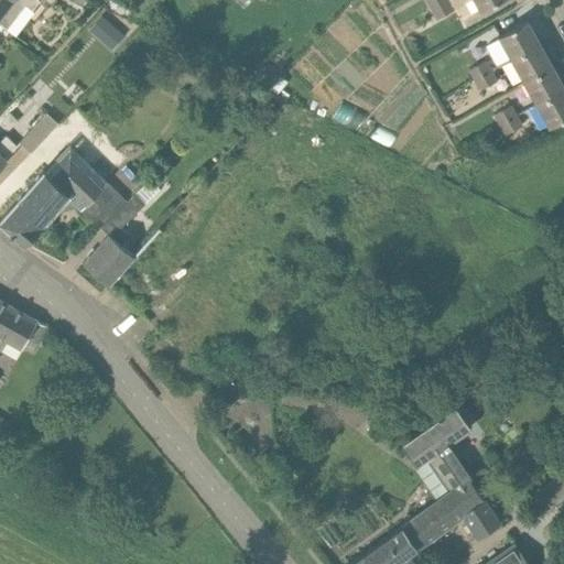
[(0,0),(0,23),(15,36),(34,13),(32,11),(39,1),(40,0),(0,0)]
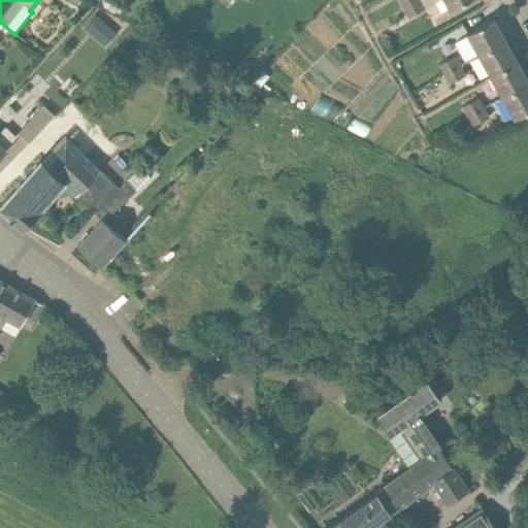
[(398,0),(403,8),(418,0),(398,0)]
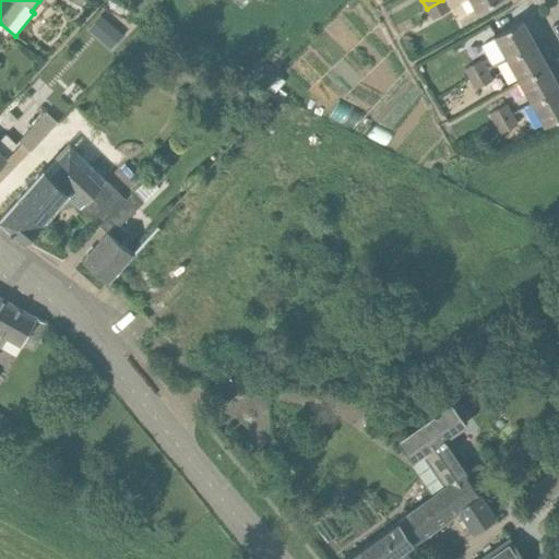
[(432,20),(450,11),(443,0),(442,0),(427,9),(432,20)]
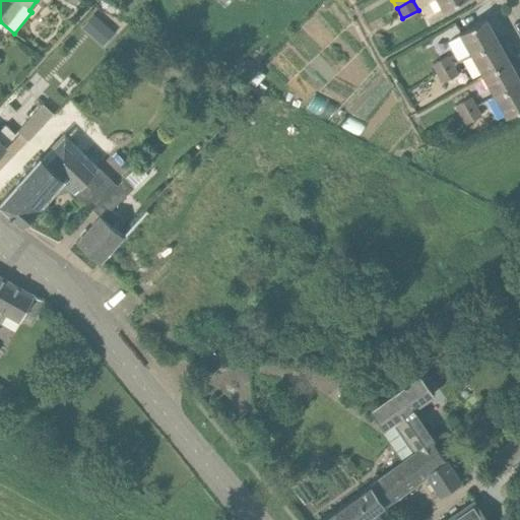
[(435,0),(442,11),(462,0),(435,0)]
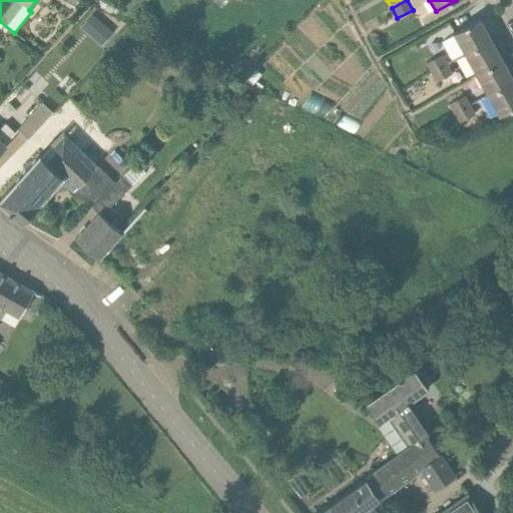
[(104,39),(114,26),(93,11),(84,25),(104,39)]
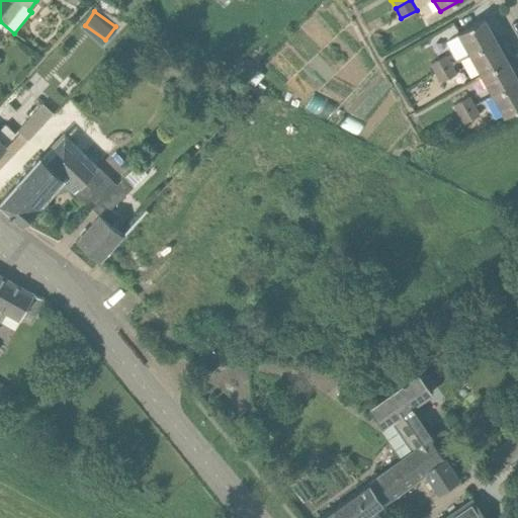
[(484,19),(456,34),(468,55),(496,39),(484,19)]
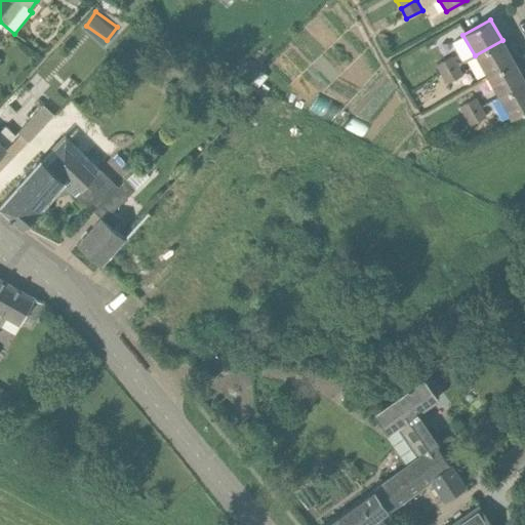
[(487,77),(514,62),(502,40),(475,55),(487,77)]
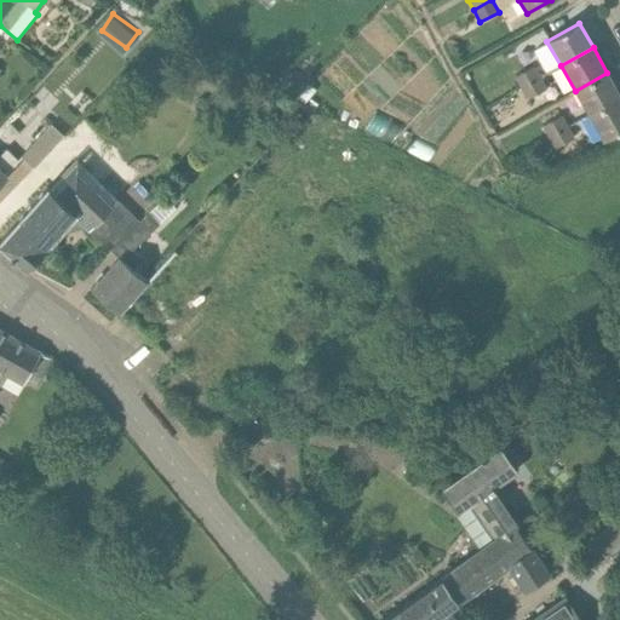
[(521,86),(540,78),(534,65),(515,75),(515,76),(488,91),(494,101),(521,86)]
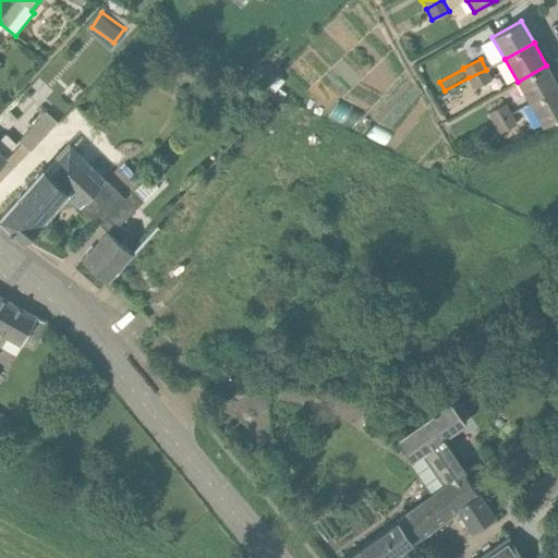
[(530,102),(557,86),(546,65),(518,82),(530,102)]
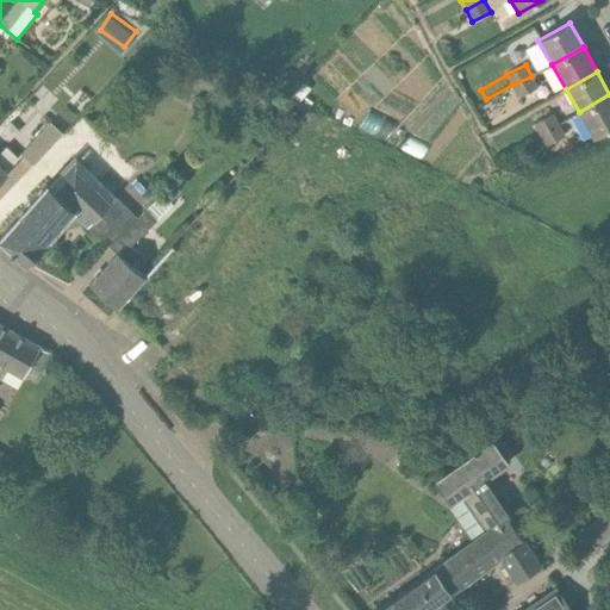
[(531,76),(512,85),(518,98),(537,87),(531,76)]
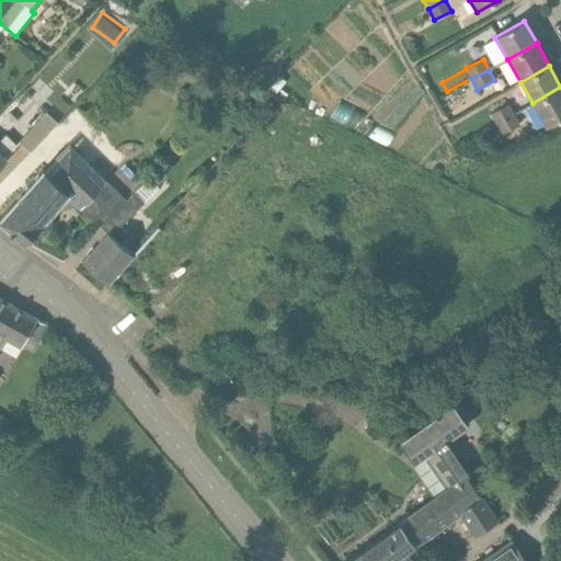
[(560,87),(533,103),(546,127),(560,117),(560,87)]
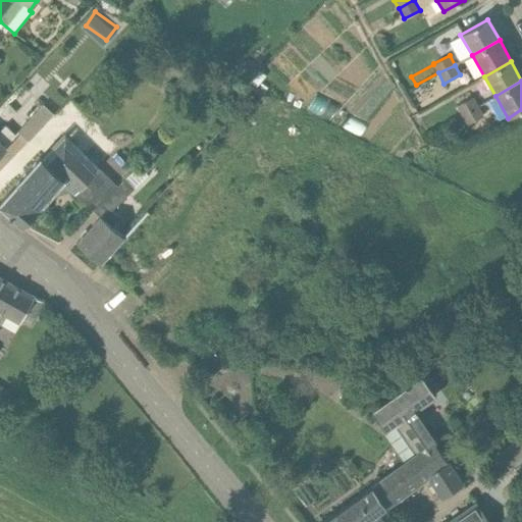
[(464,115),(478,107),(473,97),(458,105),(464,115)]
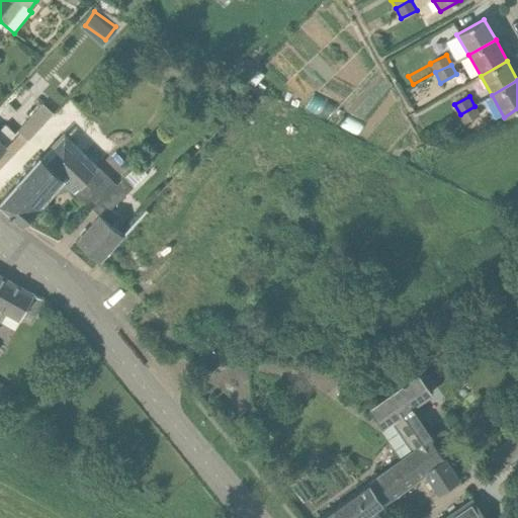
[(49,118),(54,113),(53,112),(57,108),(48,100),(44,104),(42,103),(17,131),(28,141),(49,118)]
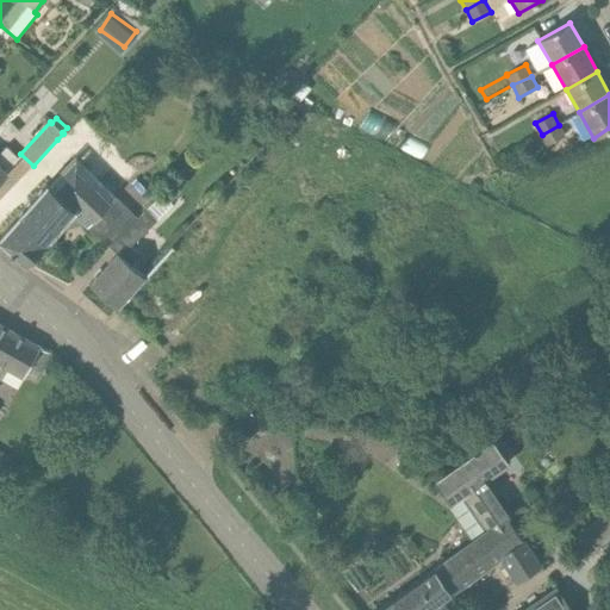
[(551,153),(567,143),(564,136),(565,136),(559,125),(542,135),(551,153)]
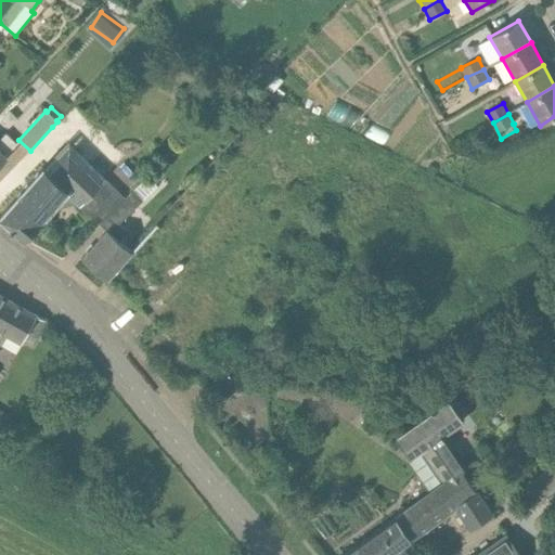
[(0,163),(4,158),(17,144),(16,143),(5,133),(0,139),(0,163)]
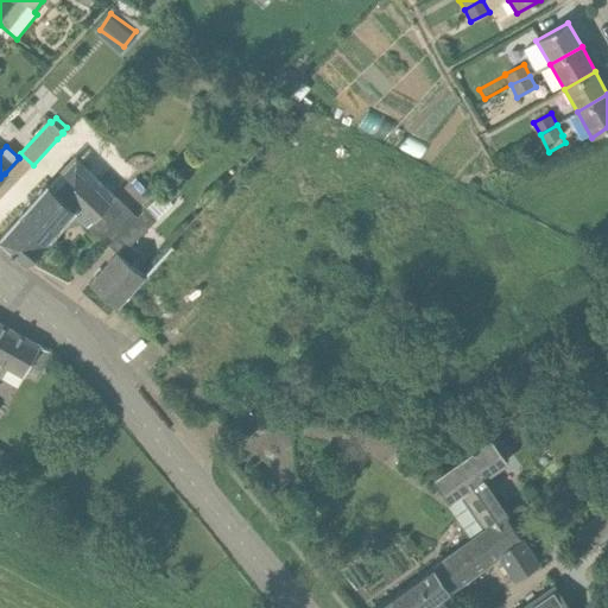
[(0,239),(26,263),(74,210),(45,184),(0,234),(0,239)]
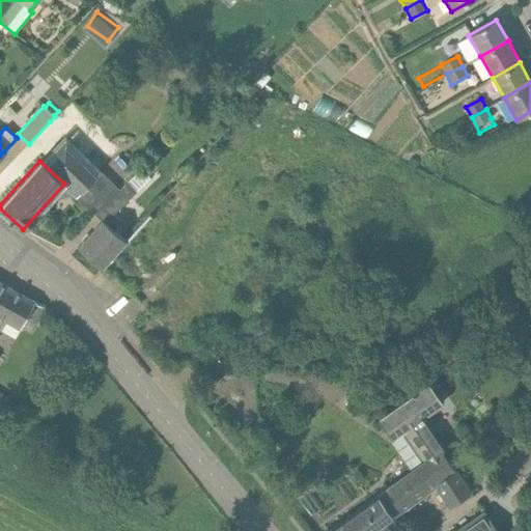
[(101,172),(76,199),(93,215),(119,190),(101,172)]
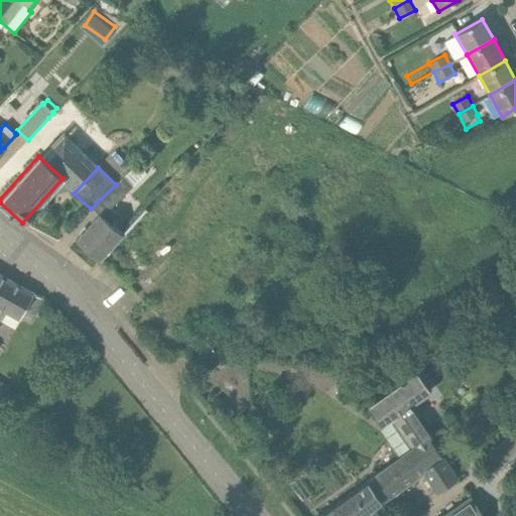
[(100,261),(123,236),(111,223),(118,215),(111,208),(131,186),(122,177),(116,184),(91,209),(98,216),(77,240),(100,261)]
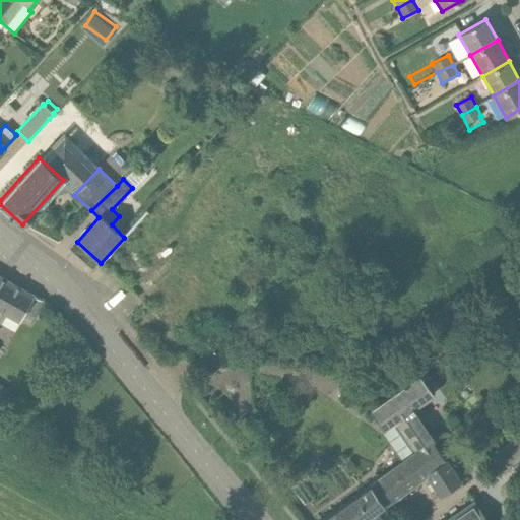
[(0,276),(0,324),(0,325),(6,316),(19,323),(20,321),(22,321),(22,320),(30,325),(35,318),(36,318),(44,301),(0,276)]
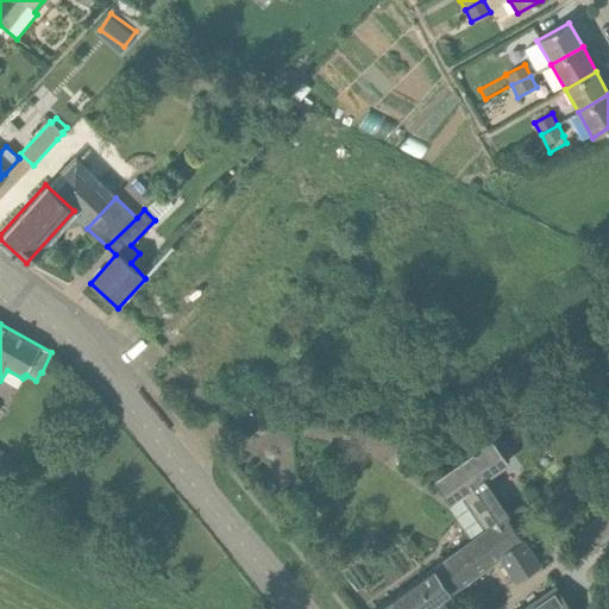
[(485,532),(506,518),(510,514),(487,479),(508,464),(491,440),(433,482),(450,506),(473,540),(485,532)]
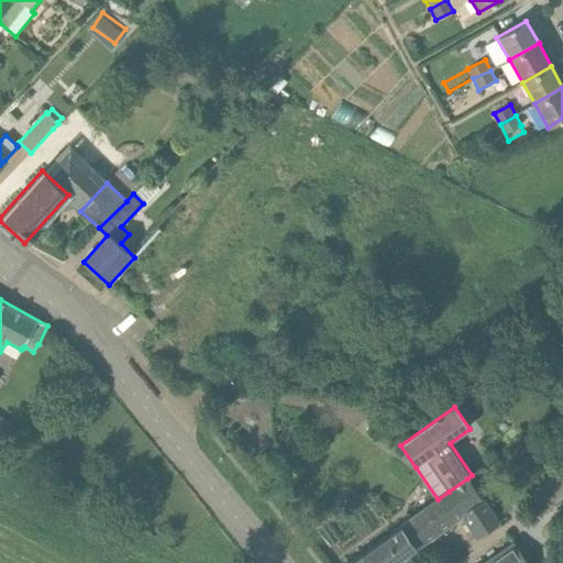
[(392,562),(401,556),(416,547),(433,533),(454,519),(459,516),(475,539),(500,521),(483,497),(482,498),(467,478),(449,492),(438,499),(419,514),(400,526),(387,536),(371,548),(360,555),(349,562),(392,562)]
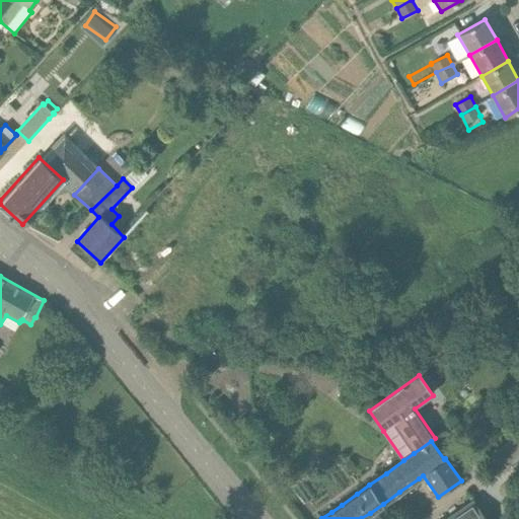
[(486,518),(473,499),(444,518),(486,518)]
